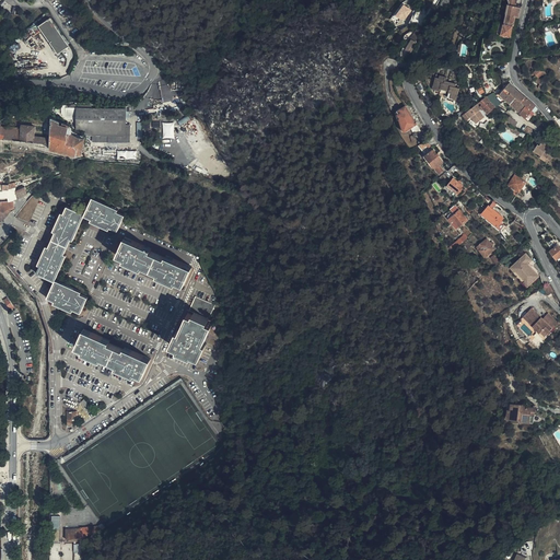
[(520,18),(522,8),(515,7),(515,3),(516,3),(516,0),(508,0),(509,1),(509,2),(509,4),(508,4),(503,24),(500,23),(498,33),(501,34),(503,35),(506,36),(510,36),(512,36),(512,35),(511,34),(515,16),(520,18)]
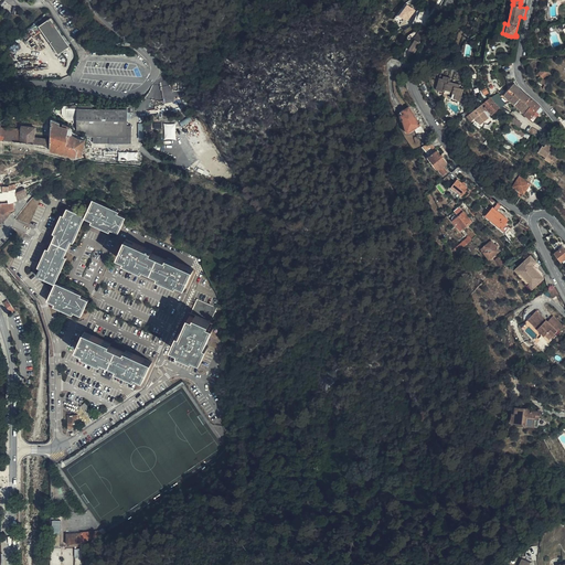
[(407,20),(416,9),(408,2),(395,19),(400,22),(403,18),(407,20)]
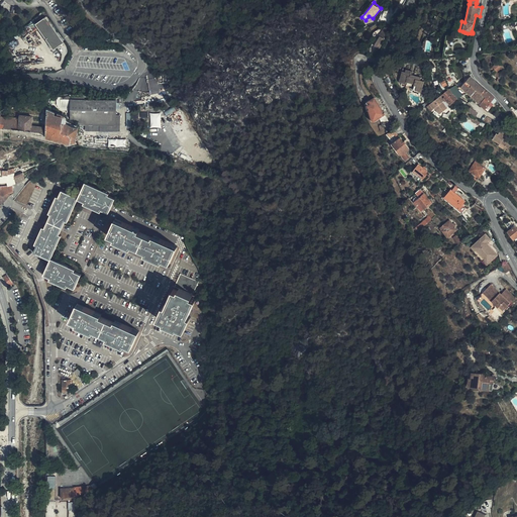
[(45,16),(48,15),(44,10),(28,24),(34,32),(39,29),(54,49),(64,42),(45,16)]
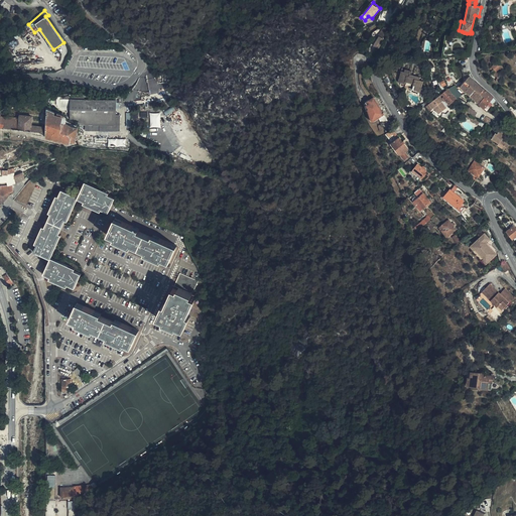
[(445,34),(442,57),(458,56),(462,31),(459,30),(461,21),(456,20),(452,36),(445,34)]
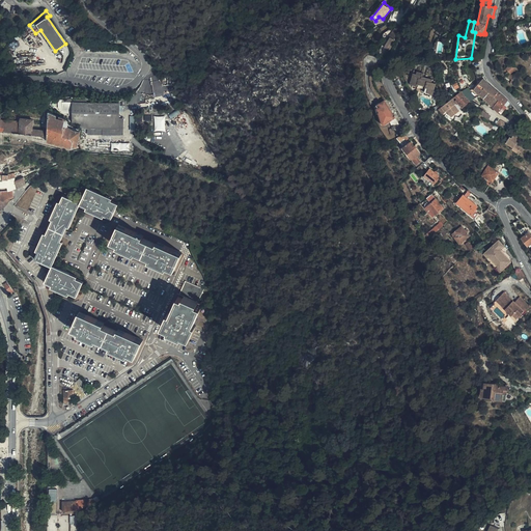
[(73,38),(76,45),(83,45),(78,36),(73,38)]
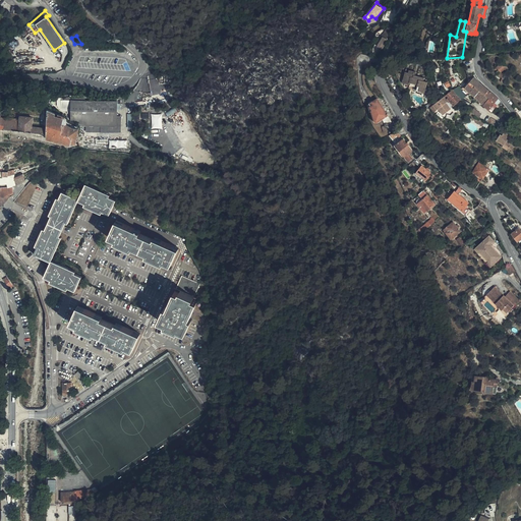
[(383,49),(388,40),(384,37),(378,46),(383,49)]
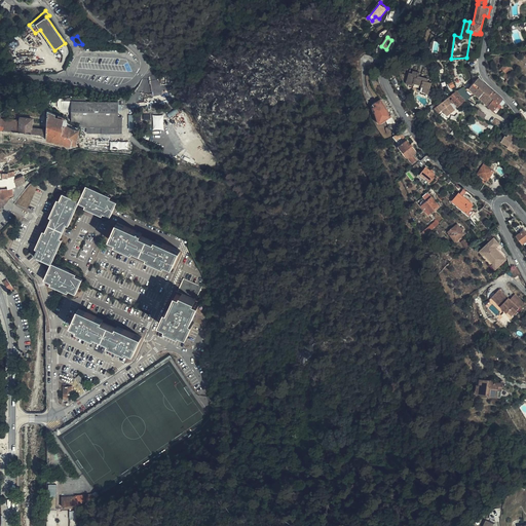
[(500,73),(503,75),(505,73),(512,68),(506,63),(498,70),(499,71),(501,70),(503,71),(500,73)]
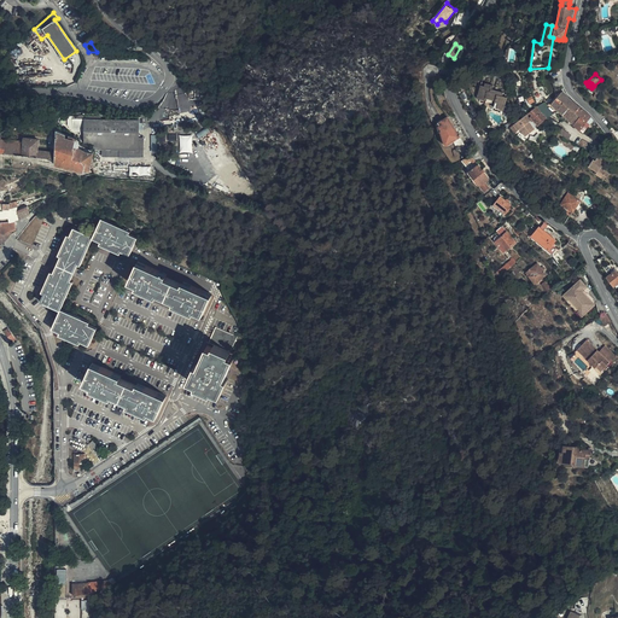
[(507,97),(503,95),(503,92),(493,88),(493,85),(485,83),(485,86),(481,85),(477,98),(487,100),(487,98),(495,100),(494,106),(503,110),(507,97)]
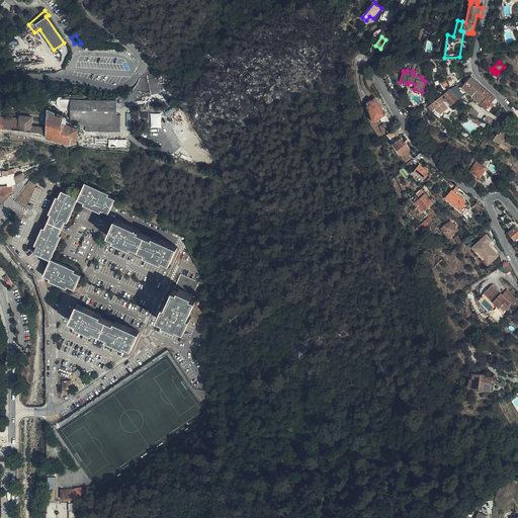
[(477,82),(472,78),(471,77),(462,87),(467,91),(477,82)]
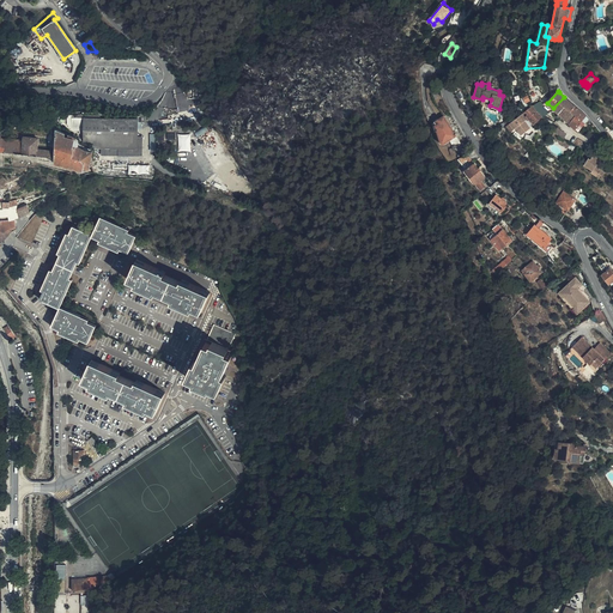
[(576,107),(564,97),(553,108),(564,119),(571,110),(576,107)]
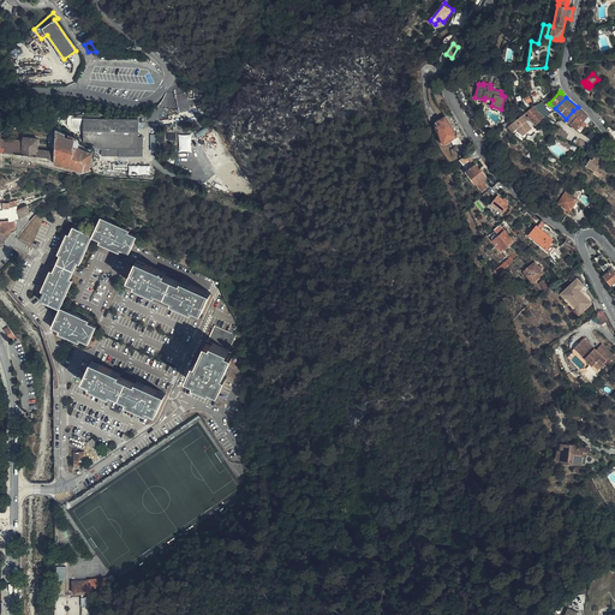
[(545,115),(535,106),(526,112),(530,115),(527,117),(536,125),(545,115)]
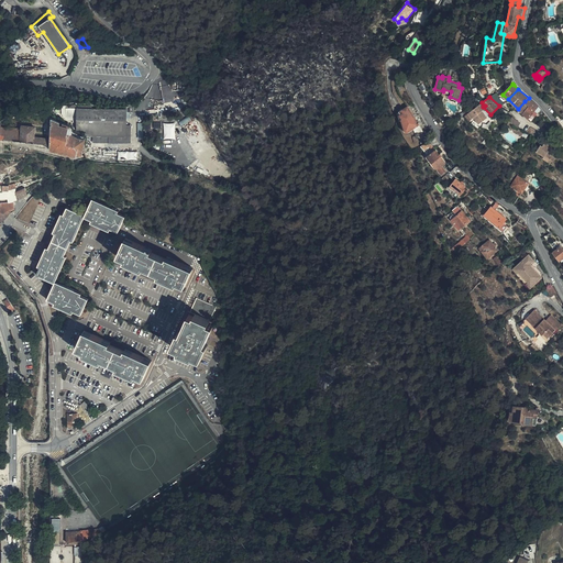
[(534,102),(529,98),(525,101),(530,106),(534,110),(539,106),(534,102)]
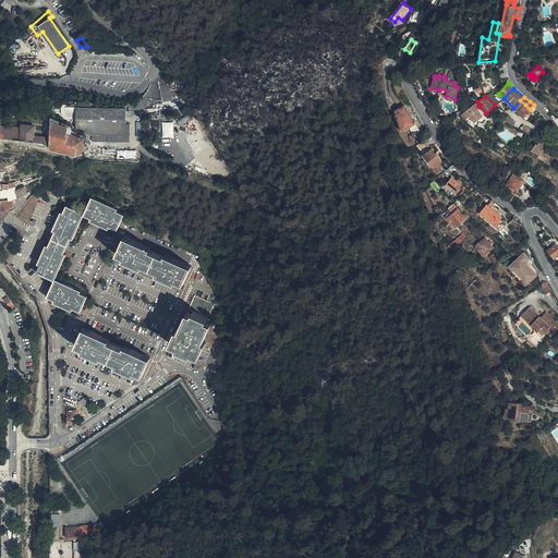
[(520,100),(513,108),(519,112),(525,105),(520,100)]
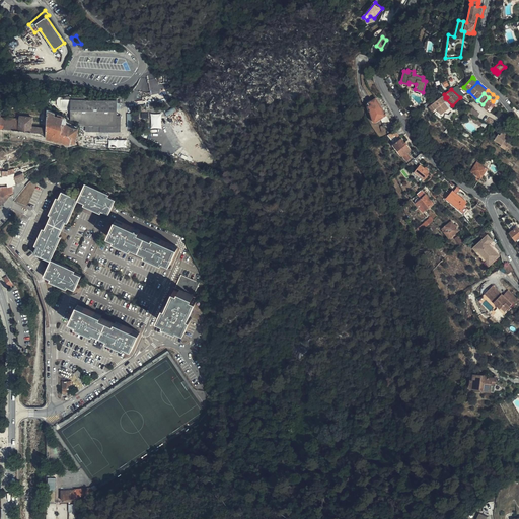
[(117,102),(124,102),(124,96),(117,95),(116,100),(70,100),(61,100),(61,107),(70,108),(70,120),(77,120),(85,120),(85,125),(116,125),(117,116),(117,102)]
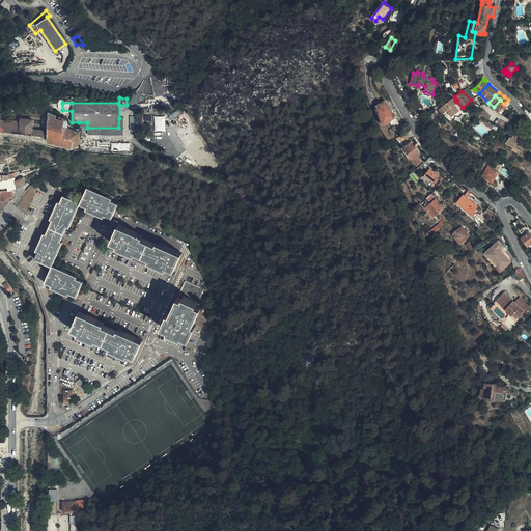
[(62,103),(72,103),(72,99),(60,100),(59,102),(59,107),(59,110),(62,110),(62,103)]
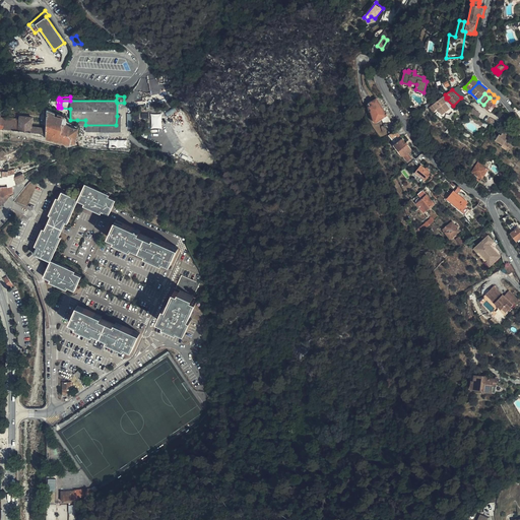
[(443,96),(430,107),(434,111),(438,108),(442,114),(447,111),(445,108),(443,106),(442,105),(447,101),(445,99),(443,96)]
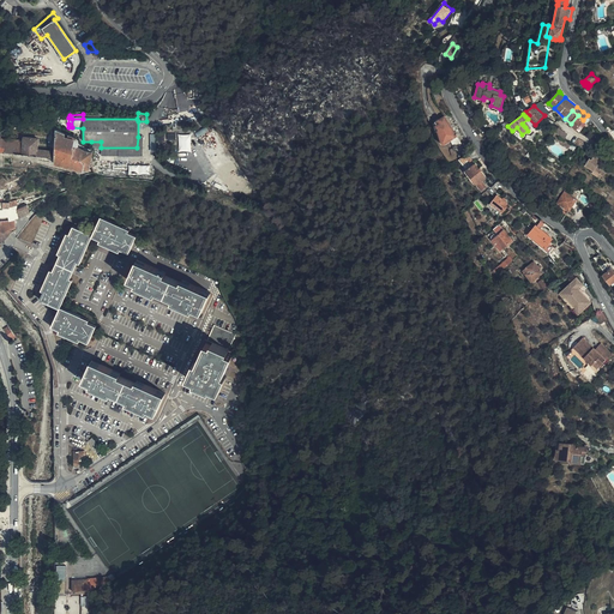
[(453,143),(459,143),(462,143),(445,115),(437,121),(438,125),(441,128),(439,130),(443,139),(443,140),(444,142),(445,142),(451,139),(453,143)]
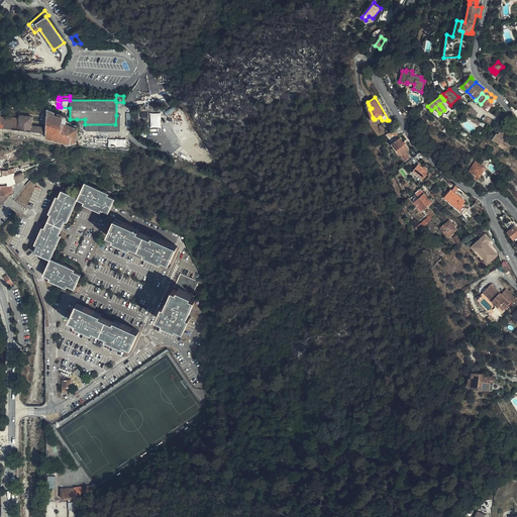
[(410,108),(406,101),(405,101),(402,97),(398,100),(405,111),(410,108)]
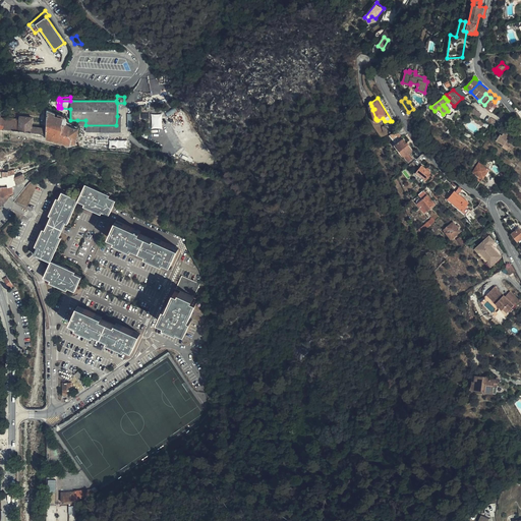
[(490,98),(484,105),(491,111),(493,110),(497,105),(495,103),(495,102),(490,98)]
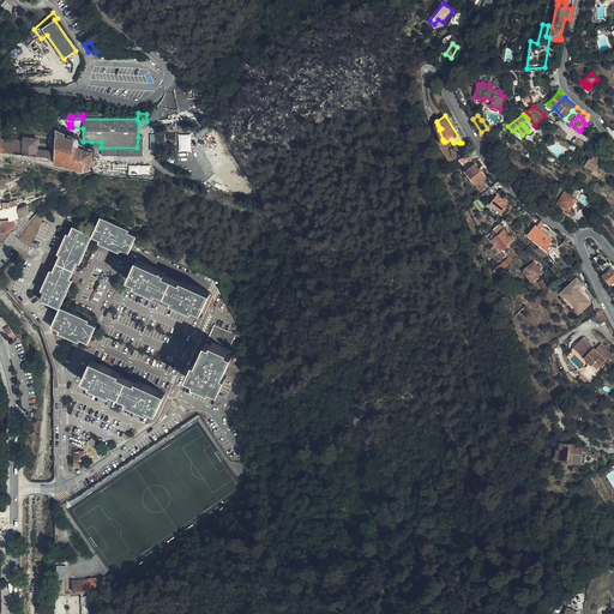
[(24,136),(4,132),(6,142),(5,144),(55,152),(55,157),(83,163),(84,161),(89,161),(92,145),(84,144),(80,142),(73,139),(74,132),(68,128),(67,131),(64,131),(65,127),(56,124),(55,145),(37,144),(38,133),(24,131),(24,136)]
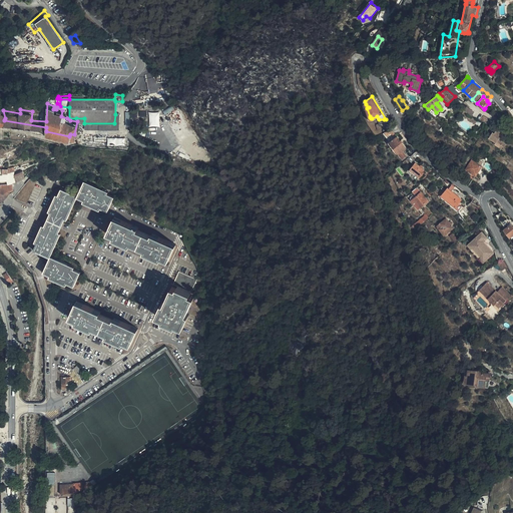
[(475,112),(467,106),(464,110),(472,115),(475,112)]
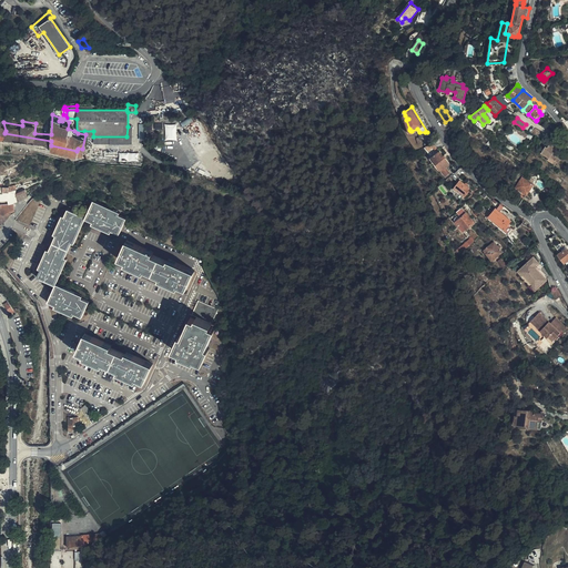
[(214,151),(196,120),(182,129),(200,159),(214,151)]
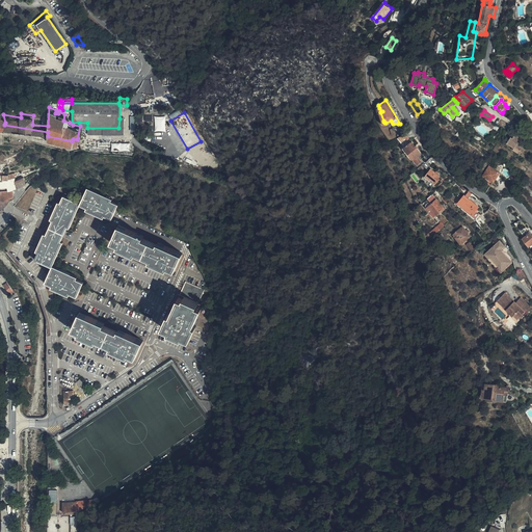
[(489,120),(481,114),(478,118),(491,129),(494,126),(488,122),(489,120)]
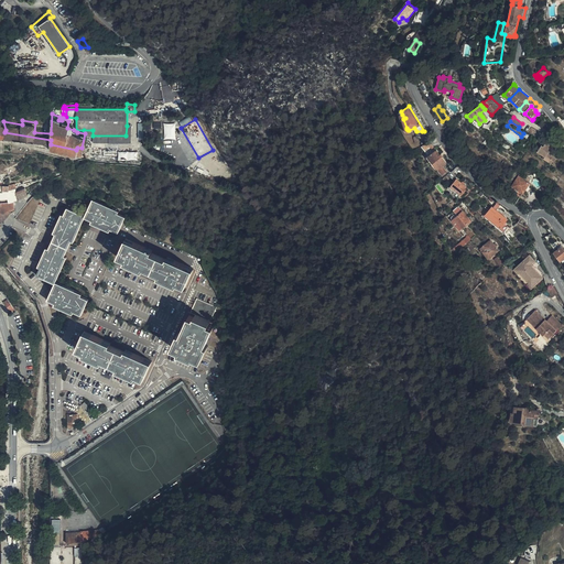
[(176,138),(176,122),(164,123),(165,139),(176,138)]
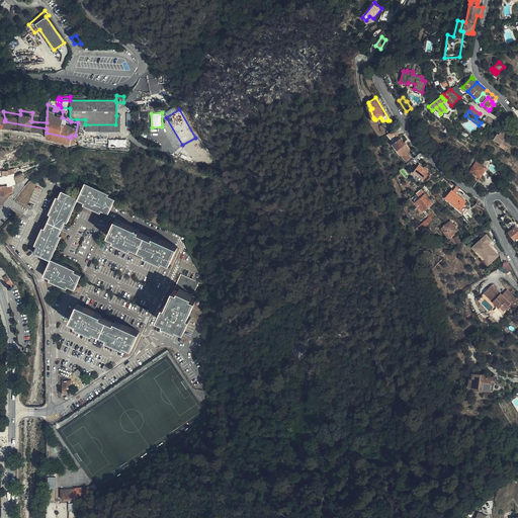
[(119,115),(116,115),(115,124),(85,124),(85,131),(119,131),(119,115)]
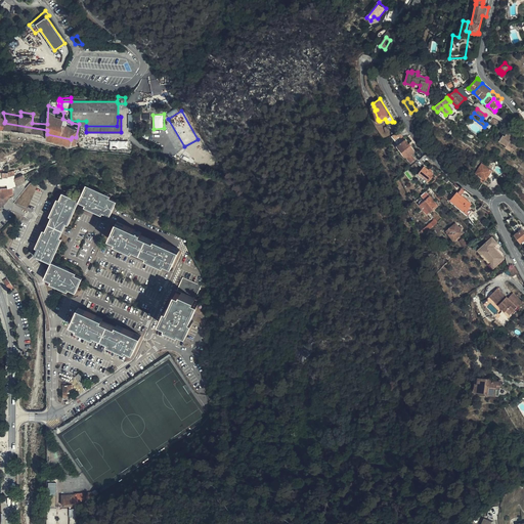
[(418,118),(411,124),(415,129),(422,124),(418,118)]
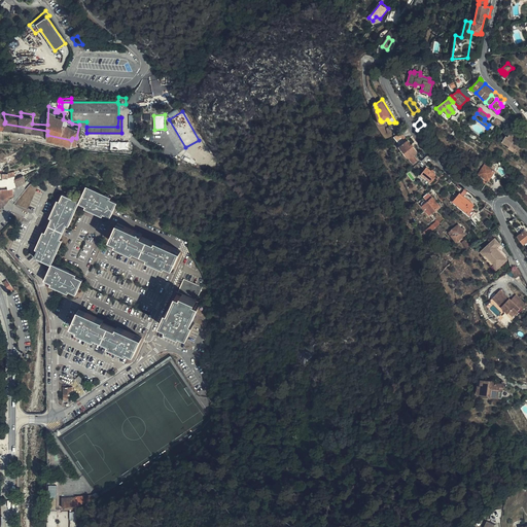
[(503,125),(501,124),(500,121),(496,118),(494,124),(500,128),(503,125)]
